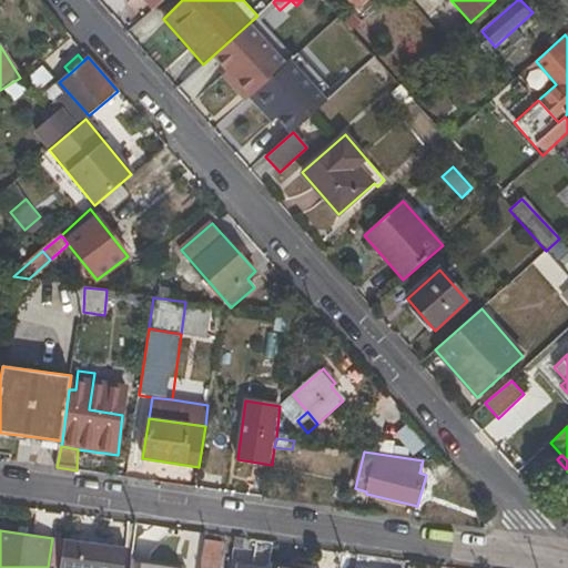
[(233,549),(243,550),(244,540),(235,539),(233,549)]
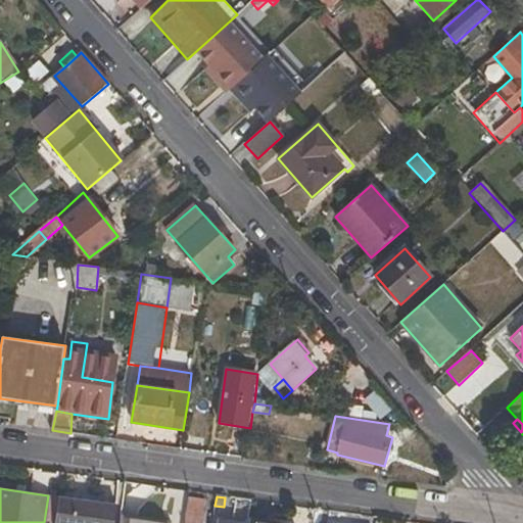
[(201,522),(205,501),(187,497),(183,522),(201,522)]
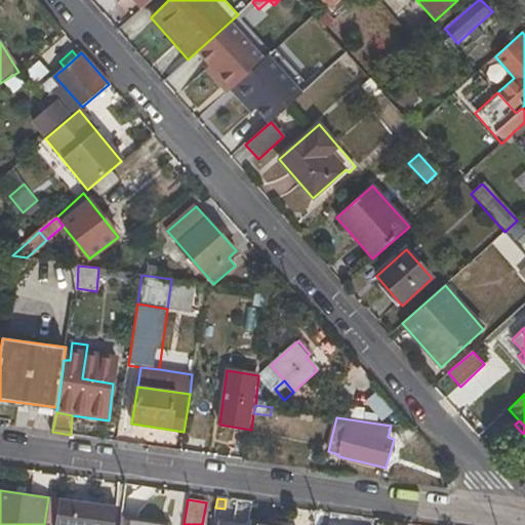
[(55,524),(115,524),(118,508),(59,500),(55,524)]
